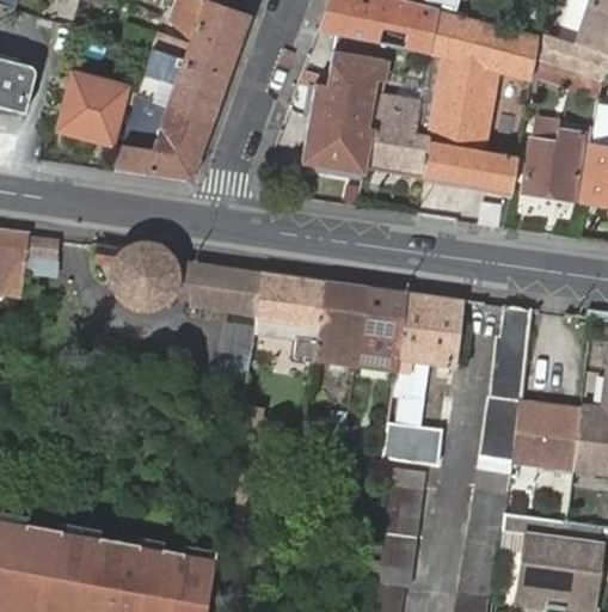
[(188,60),(228,78),(252,13),(213,0),(209,0),(194,47),(160,35),(130,24),(126,41),(155,49),(188,60)]
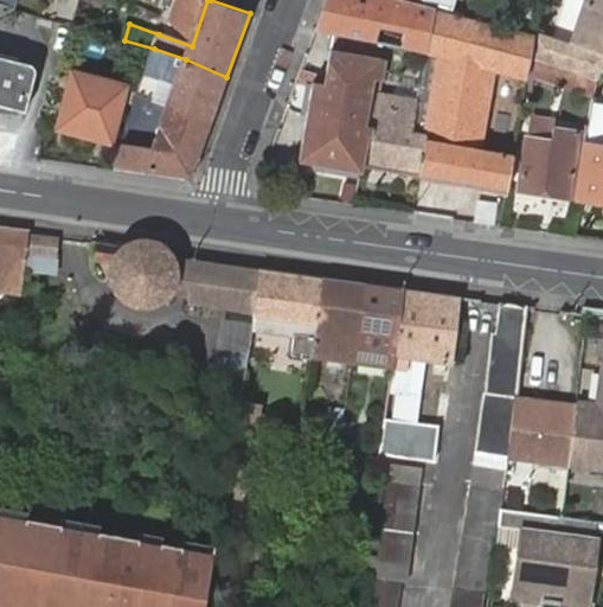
[(532,57),(537,36),(437,10),(437,8),(405,0),(328,0),(319,31),(354,37),(391,45),(406,49),(429,52),(419,102),(415,132),(429,134),(428,141),(422,176),(508,191),(514,157),(528,80),(530,75),(532,57)]
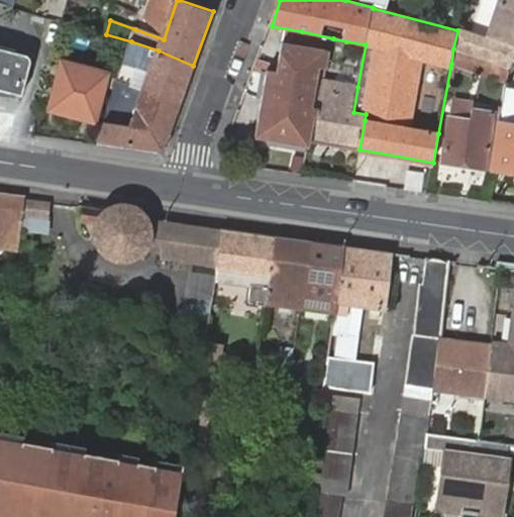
[(513,0),(498,0),(487,37),(513,46),(513,0)]
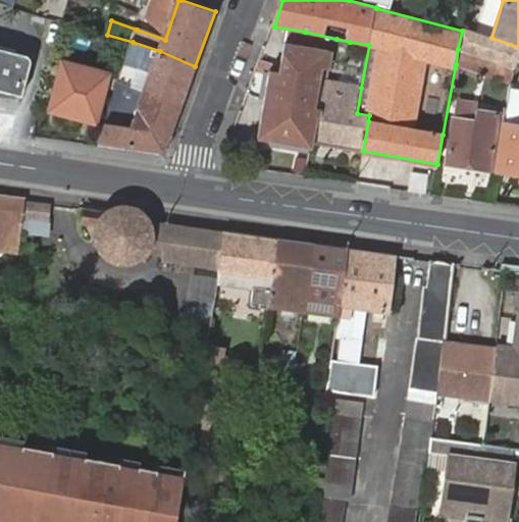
[(514,67),(518,56),(518,47),(462,28),(462,31),(458,49),(487,58),(514,67)]
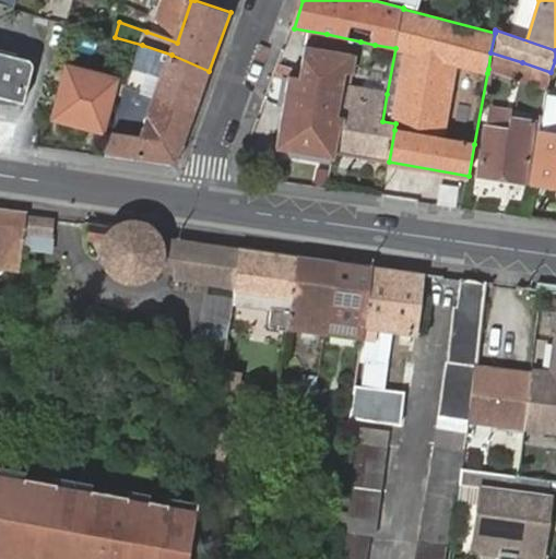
[(285,143),(338,153),(342,127),(344,127),(346,115),(341,114),(345,86),(347,73),(354,74),(361,42),(327,34),(323,52),(329,54),(326,69),(321,68),(319,81),(296,78),(285,143)]
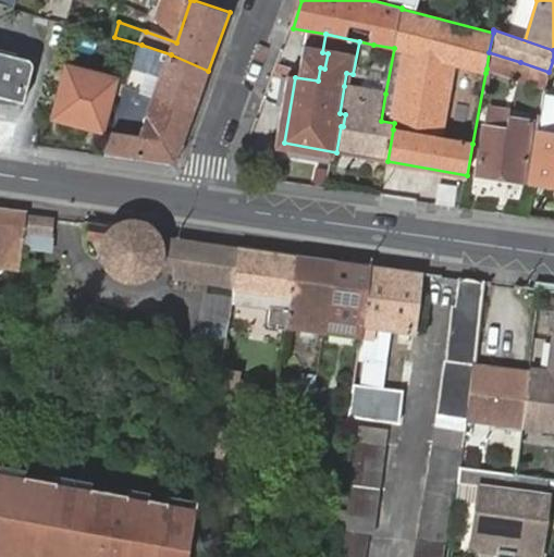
[(368,76),(373,45),(359,41),(353,74),(368,76)]
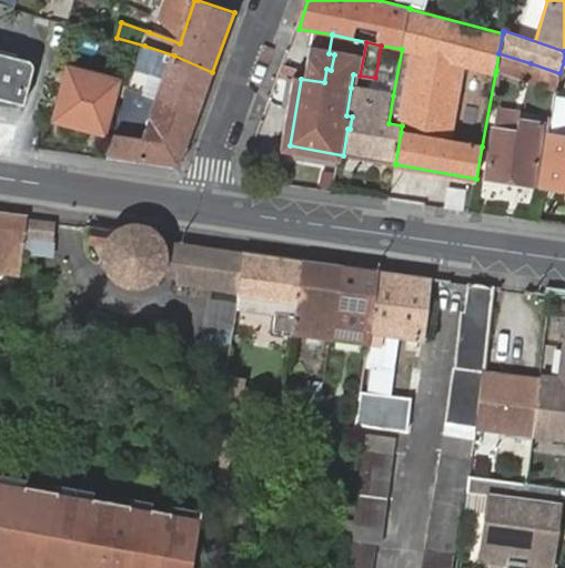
[(193,123),(212,72),(174,56),(144,46),(137,69),(117,133),(110,154),(180,163),(193,123)]
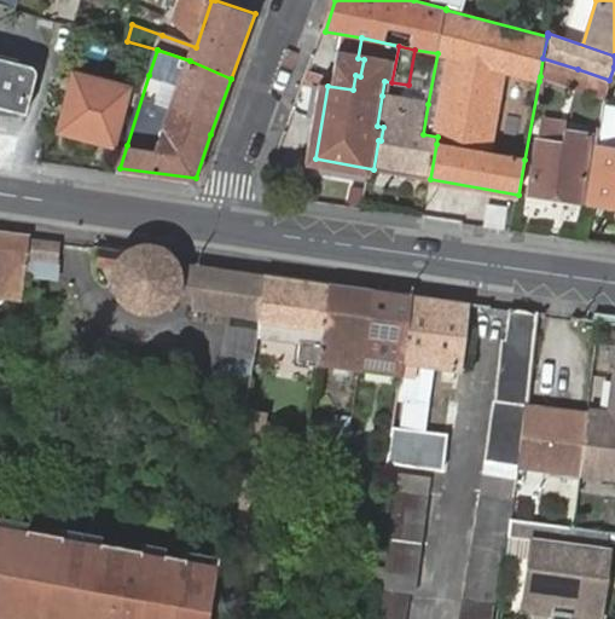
[(38,67),(0,56),(0,109),(7,111),(7,108),(29,114),(40,73),(40,69),(38,67)]
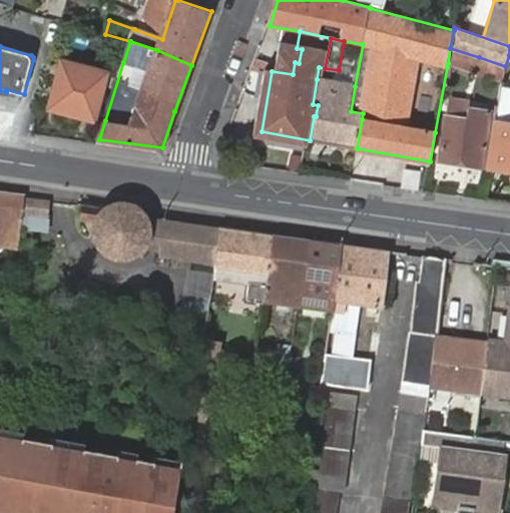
[(475,72),(479,57),(450,48),(448,63),(475,72)]
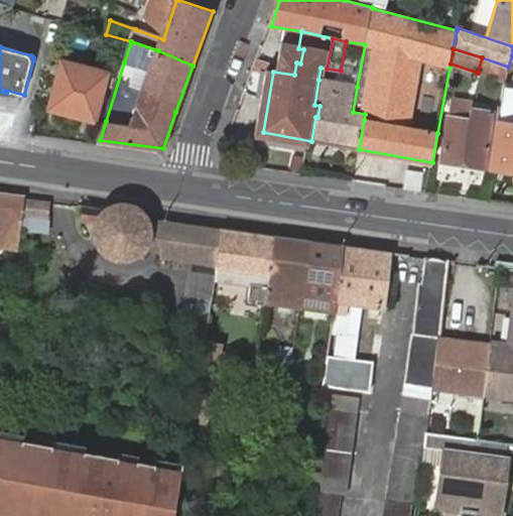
[(508,83),(511,68),(508,67),(482,57),(478,73),(508,83)]
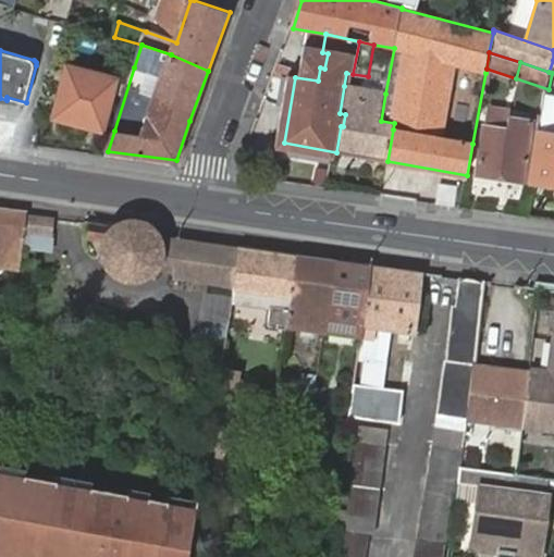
[(84,118),(82,123),(106,130),(119,78),(69,65),(58,111),(84,118)]
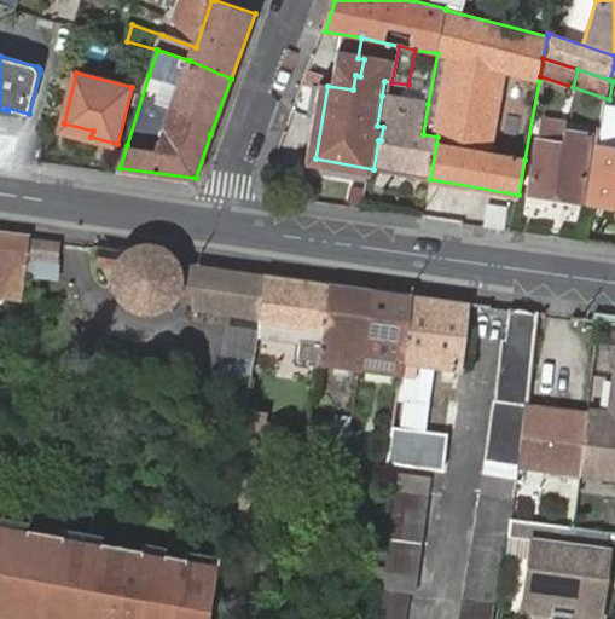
[(373,169),(430,179),(436,144),(437,137),(423,134),(428,104),(382,96),(377,126),(383,127),(381,140),(378,140),(373,169)]
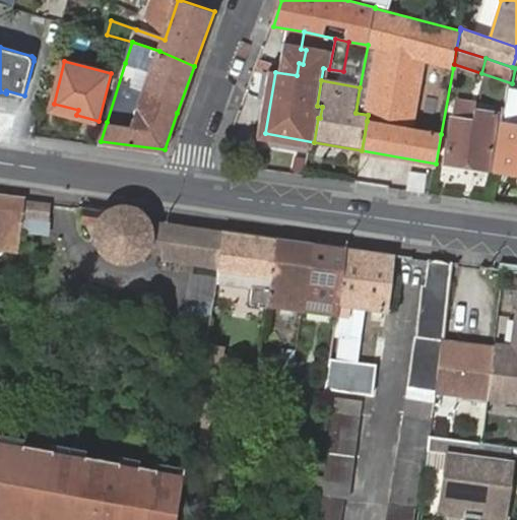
[(516,88),(511,88),(506,124),(516,126),(516,88)]
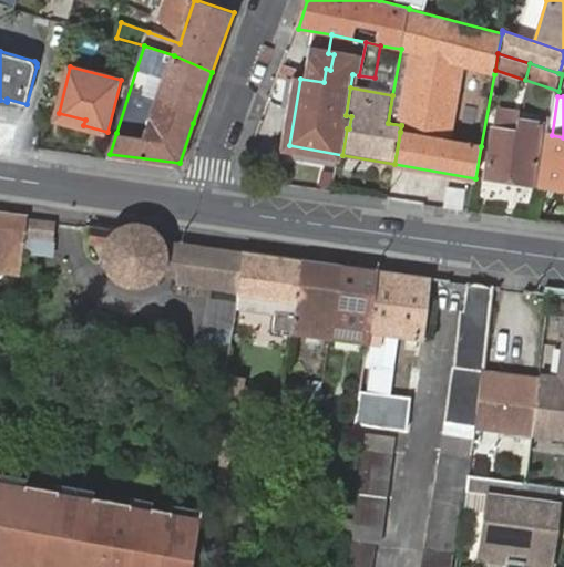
[(57,119),(83,125),(85,120),(59,113),(57,119)]
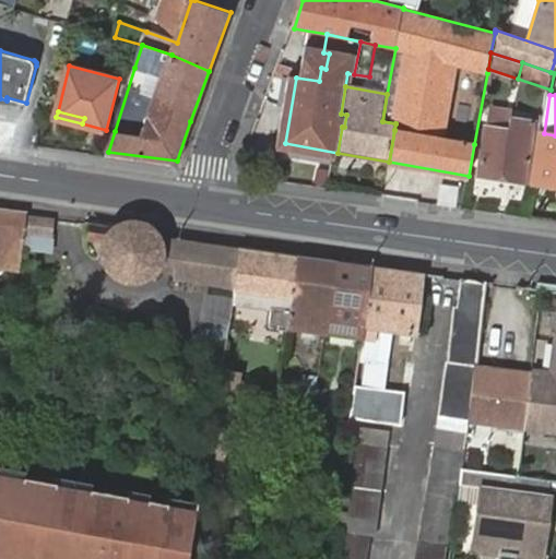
[(506,167),(529,171),(536,122),(491,115),(481,175),(505,178),(506,167)]
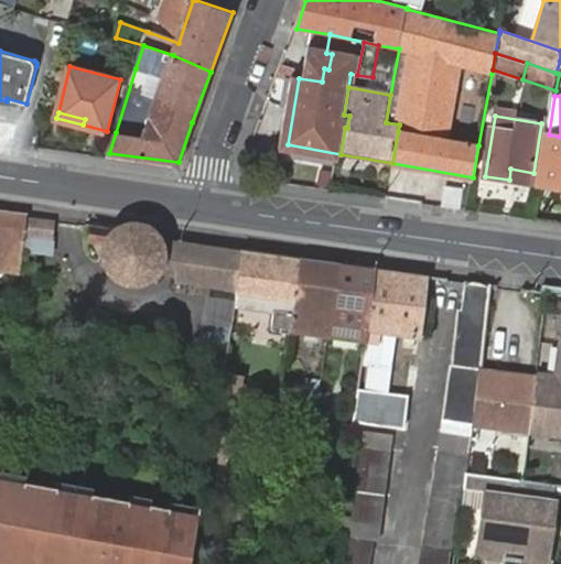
[(560,137),(549,134),(541,185),(560,188),(560,137)]
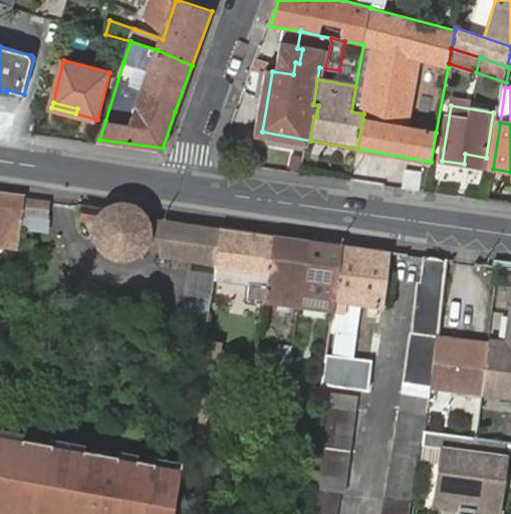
[(484,168),(486,158),(465,154),(464,164),(484,168)]
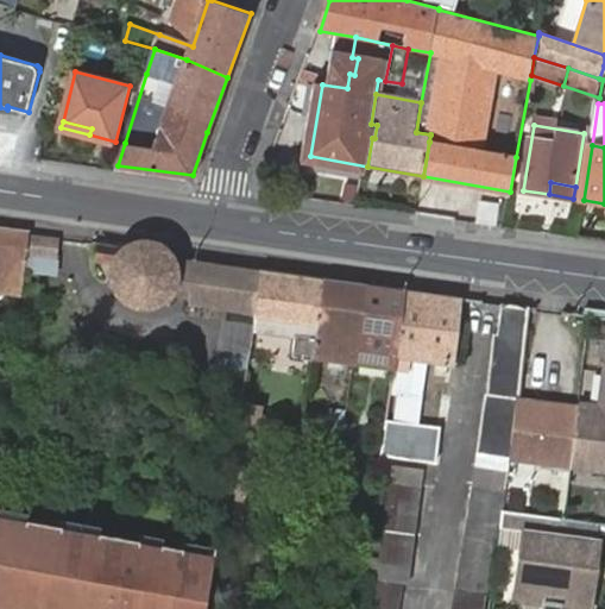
[(0,262),(23,267),(26,267),(29,253),(32,234),(0,230),(0,262)]
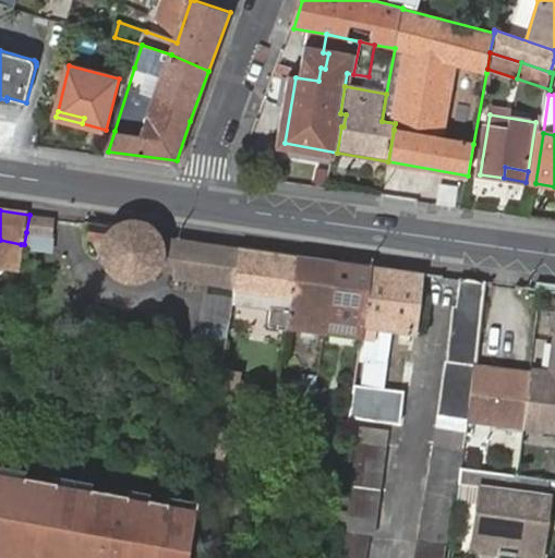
[(53,218),(29,215),(26,232),(51,235),(53,218)]
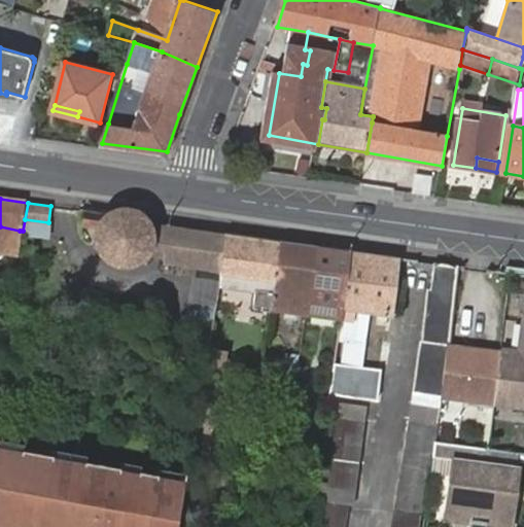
[(113,208),(104,213),(99,219),(96,224),(94,229),(93,238),(94,246),(97,254),(102,261),(109,267),(118,269),(127,270),(135,268),(143,264),(149,257),(153,249),(155,242),(155,234),(154,229),(152,223),(148,217),(142,212),(137,209),(132,208),(127,207),(120,207),(113,208)]
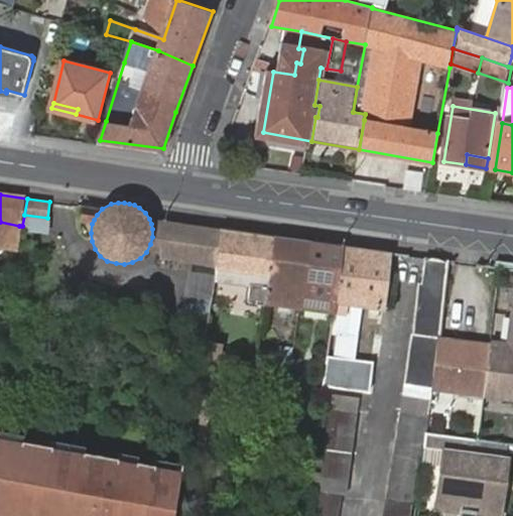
[(102,209),(83,206),(80,223),(92,224),(94,220),(97,215),(102,209)]
